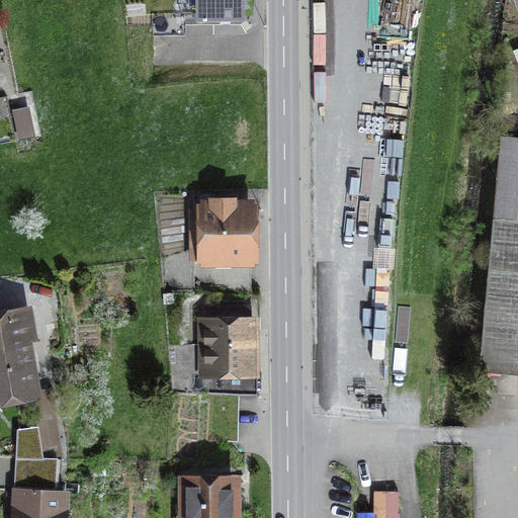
[(198,0),(199,18),(241,17),(240,0),(198,0)]
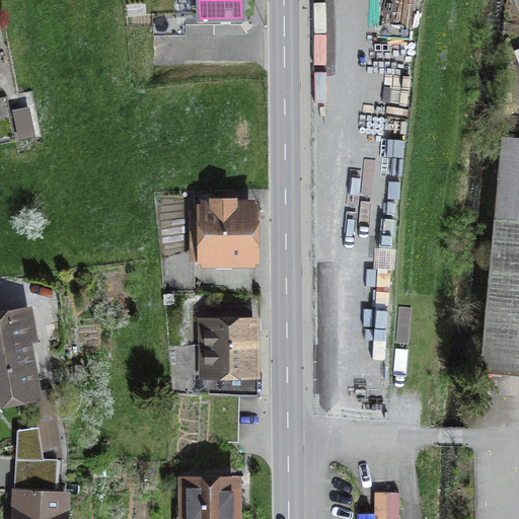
[(13,110),(18,136),(33,133),(28,107),(13,110)]
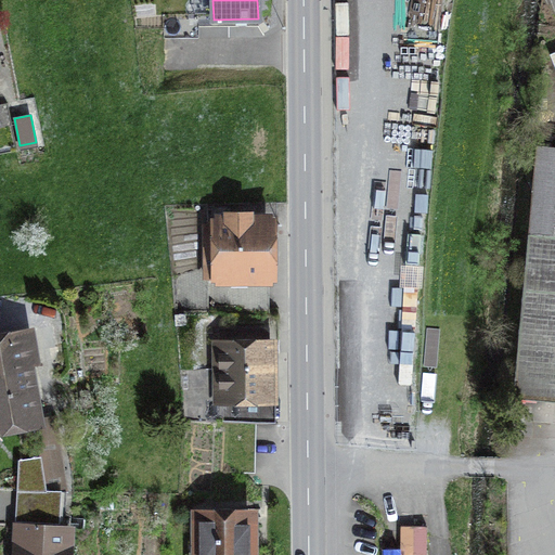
[(219,273),(269,273),(269,226),(206,227),(207,280),(219,280),(219,273)]
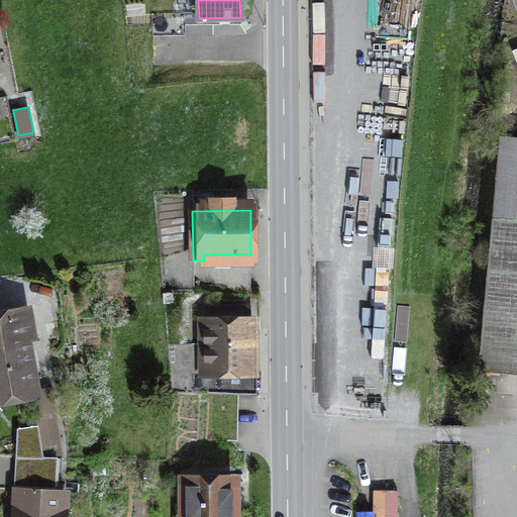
[(516,221),(493,219),(480,370),(516,373),(516,221)]
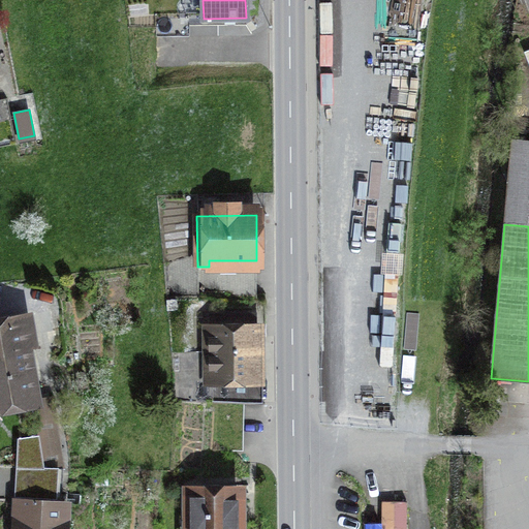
[(209,402),(240,403),(255,403),(254,317),(212,317),(213,351),(172,352),(176,401),(209,402)]
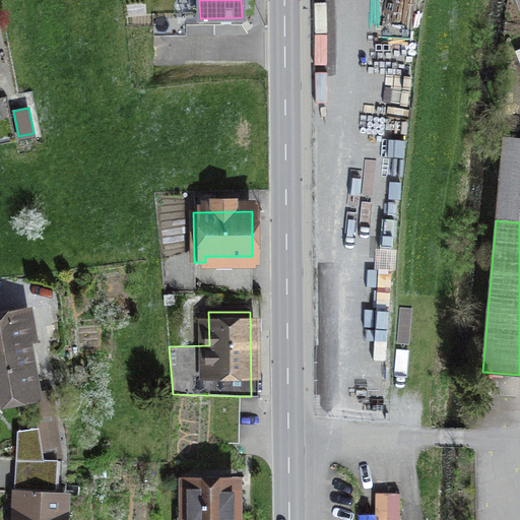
[(0,320),(0,398),(39,392),(29,342),(35,341),(29,315),(0,320)]
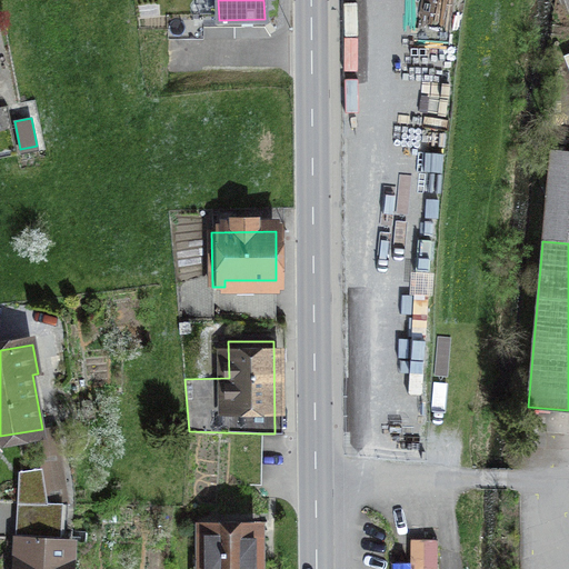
[(43,503),(39,472),(22,473),(20,503),(43,503)]
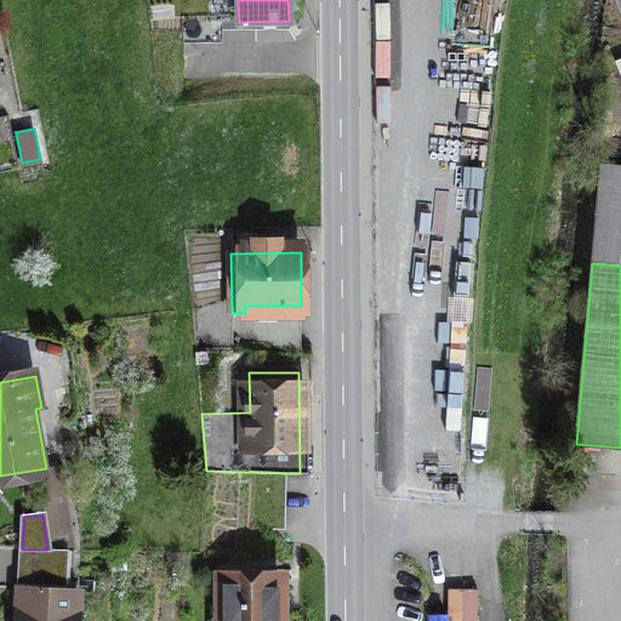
[(63,550),(47,550),(22,550),(21,580),(63,582),(63,550)]
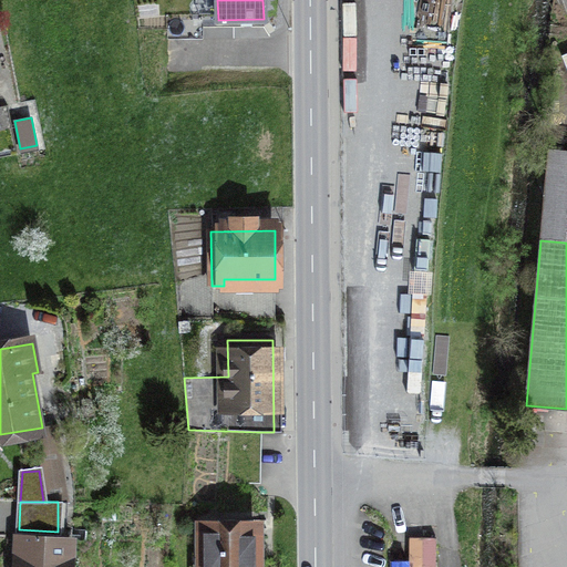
[(206,528),(205,566),(253,566),(254,528),(206,528)]
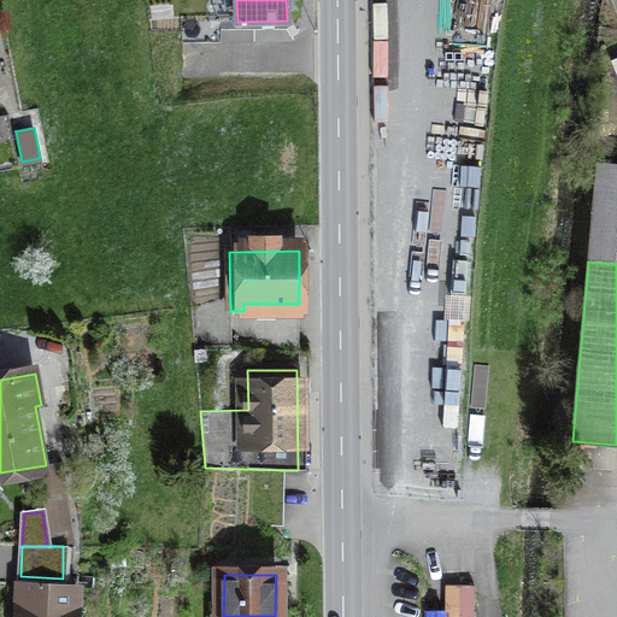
[(21,586),(18,616),(66,616),(69,589),(21,586)]
